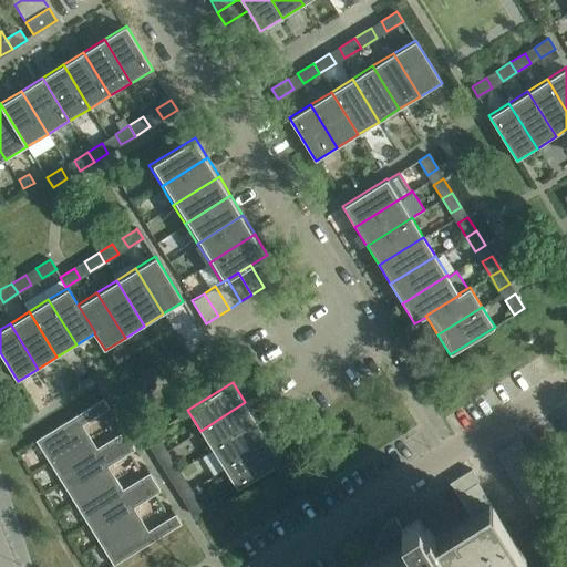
[(35,440),(49,461),(90,435),(82,424),(110,408),(103,398),(35,440)]
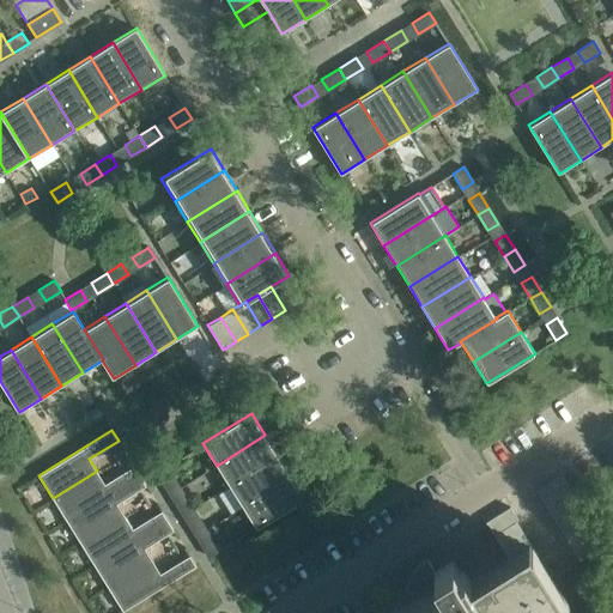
[(278,456),(265,435),(217,466),(229,486),(278,456)]
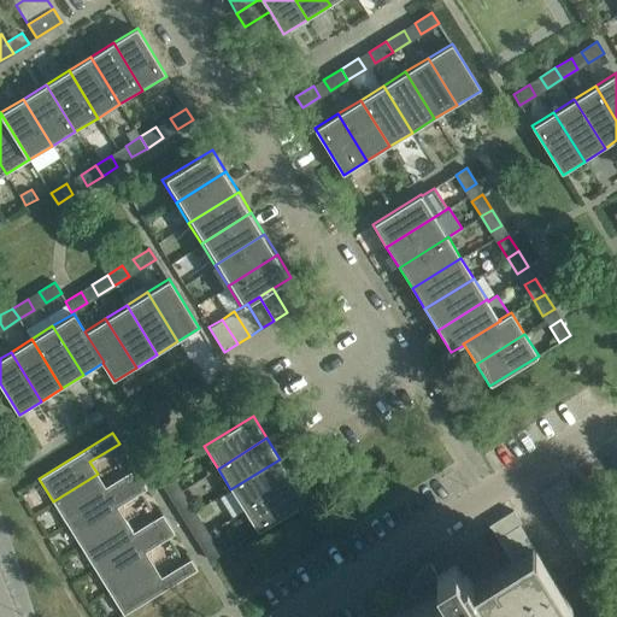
[(230,489),(244,510),(293,480),(280,459),(230,489)]
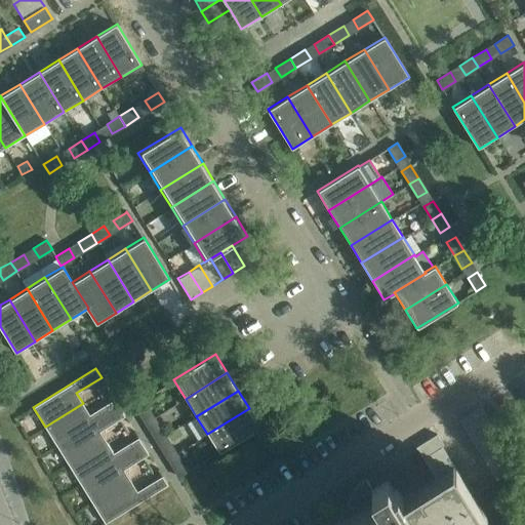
[(89,414),(83,403),(45,427),(57,446),(120,407),(115,399),(89,414)]
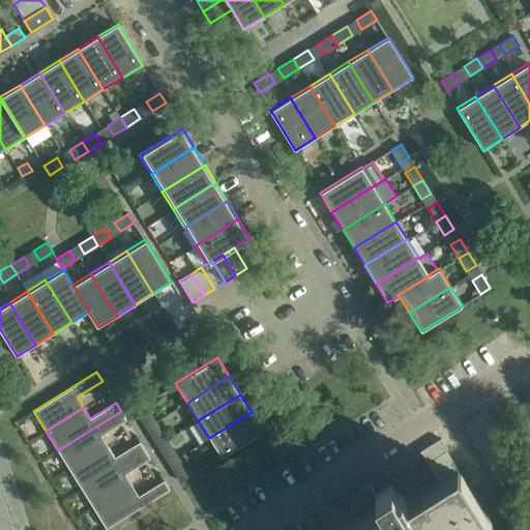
[(145,404),(136,409),(144,422),(153,417),(145,404)]
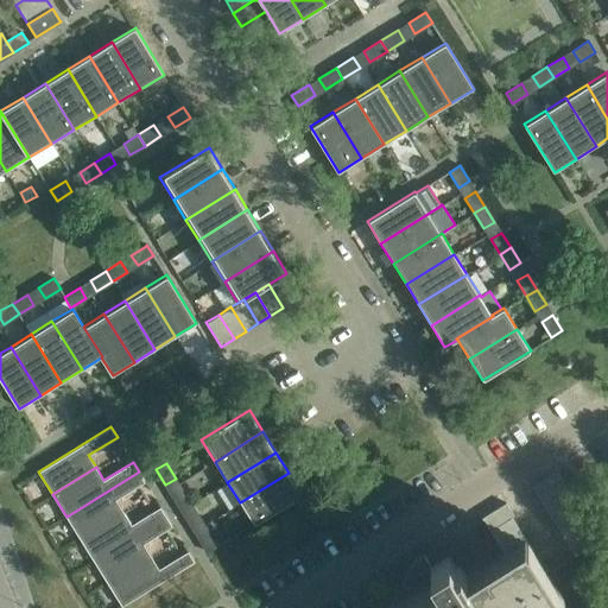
[(67,517),(81,539),(124,512),(116,500),(145,482),(139,472),(67,517)]
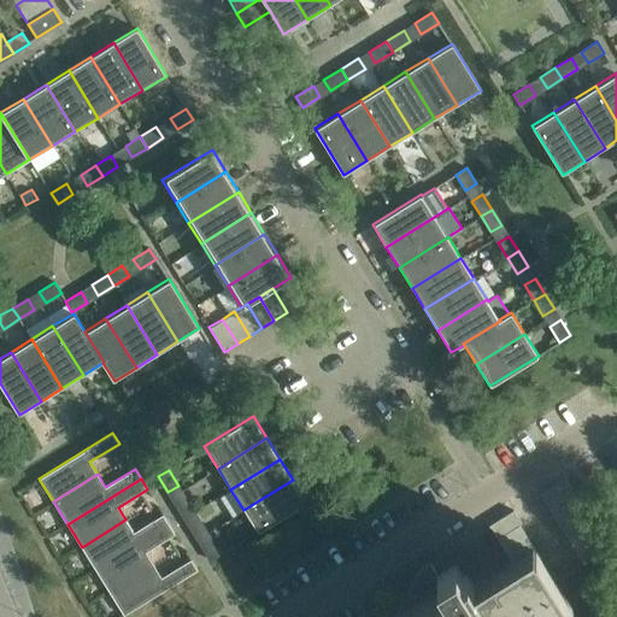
[(306,501),(293,480),(244,510),(258,532),(306,501)]
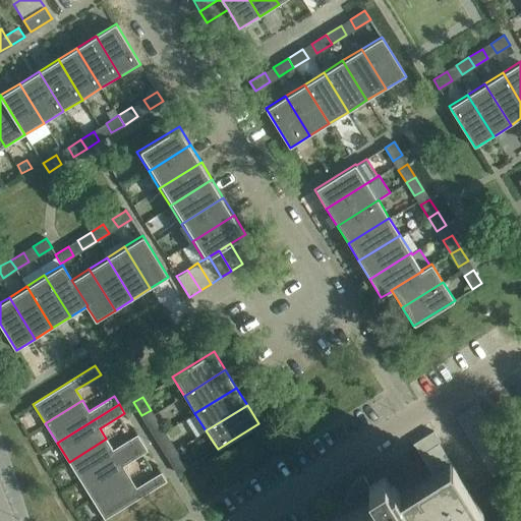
[(488,423),(482,414),(462,426),(468,436),(488,423)]
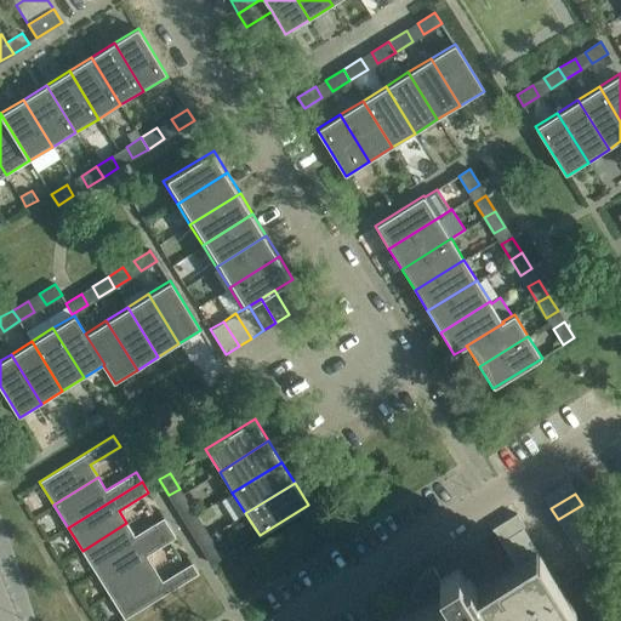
[(175,506),(184,522),(195,514),(186,500),(175,506)]
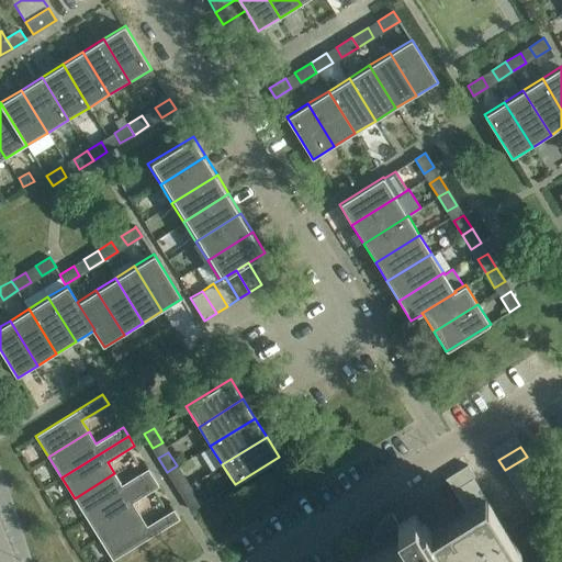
[(535,468),(527,457),(505,470),(512,481),(535,468)]
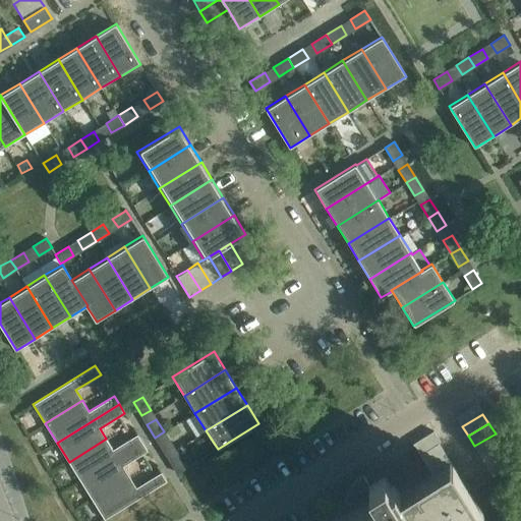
[(419,454),(439,443),(441,441),(433,430),(413,444),(419,454)]
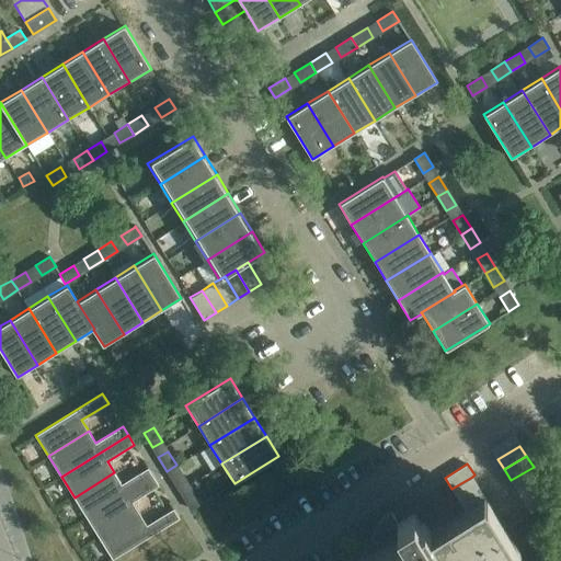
[(176,465),(167,471),(175,485),(185,479),(176,465)]
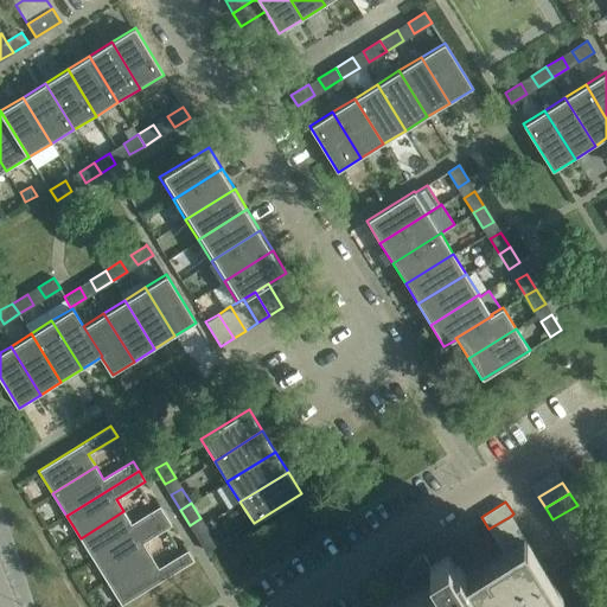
[(553,519),(560,531),(585,517),(577,505),(553,519)]
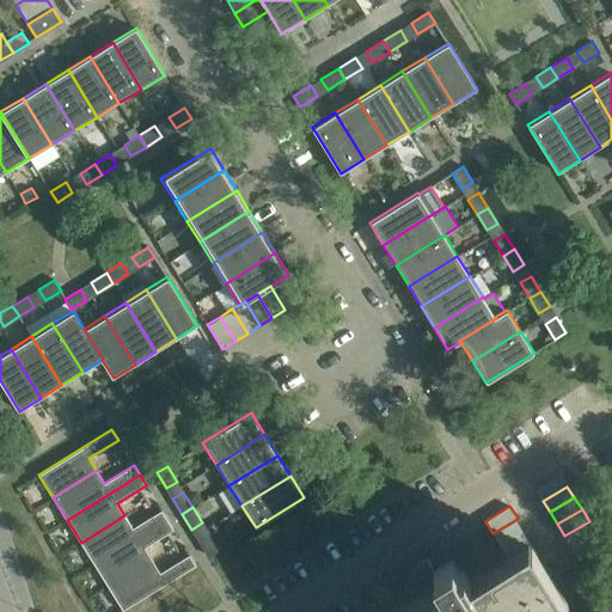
[(133,528),(124,515),(81,543),(95,565),(167,520),(161,510),(133,528)]
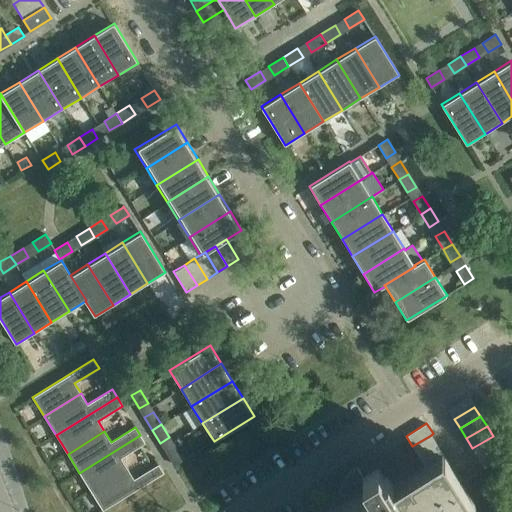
[(79,473),(91,491),(128,469),(121,458),(145,443),(140,435),(79,473)]
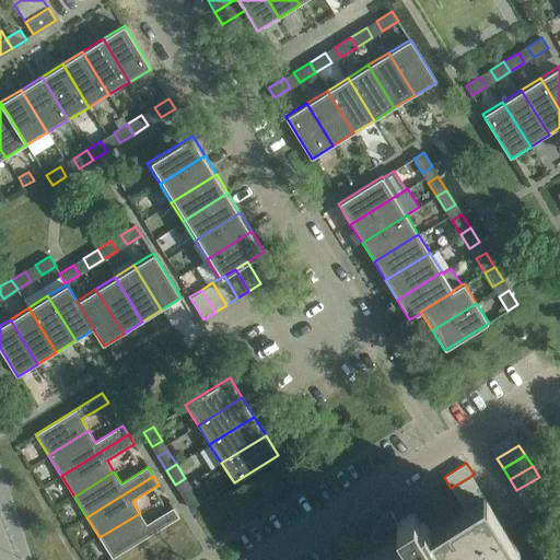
[(451,488),(457,499),(478,486),(471,476),(451,488)]
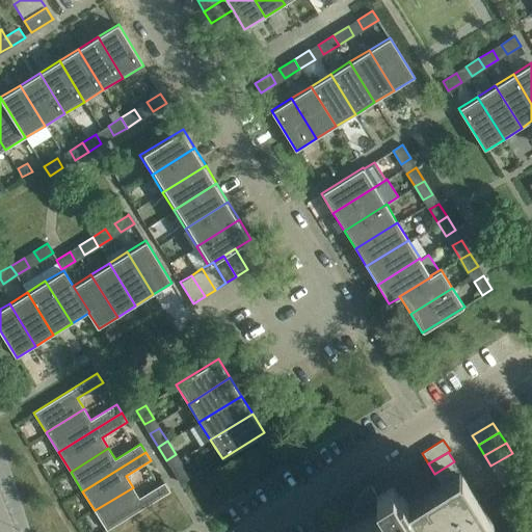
[(519,463),(512,453),(490,466),(497,476),(519,463)]
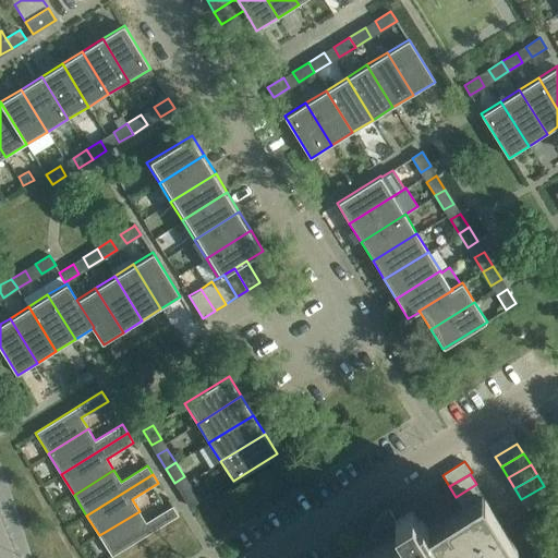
[(483,495),(476,484),(456,497),(462,507),(462,508),(483,495)]
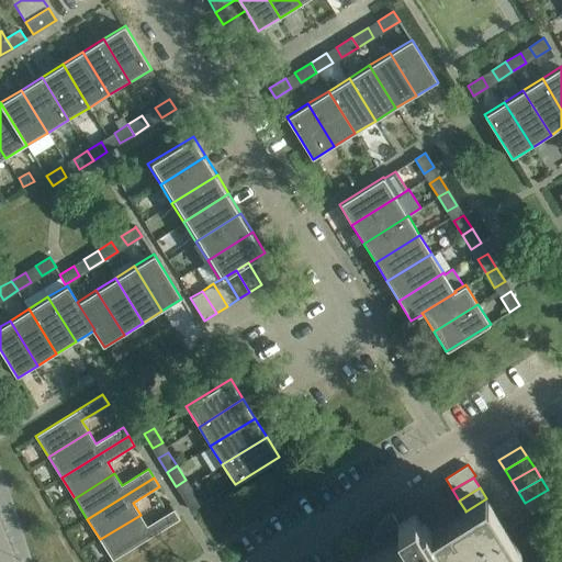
[(192,490),(182,496),(191,510),(201,504),(192,490)]
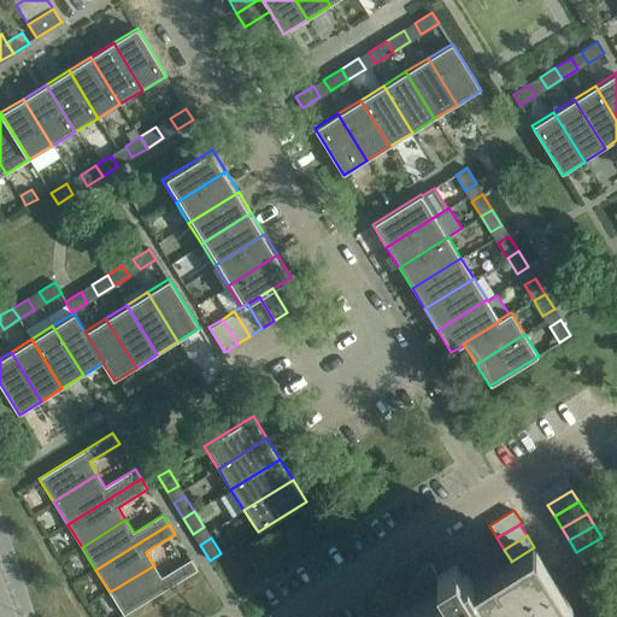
[(576,552),(583,563),(609,548),(601,538),(576,552)]
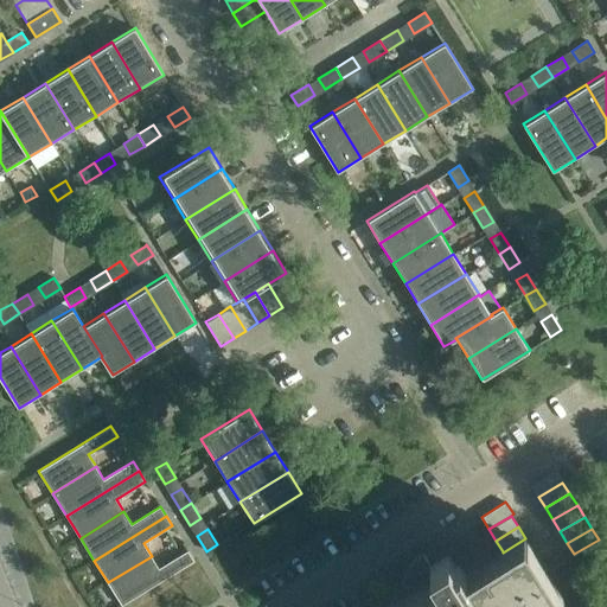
[(555,606),(564,601),(525,538),(503,553),(503,551),(466,575),(460,564),(455,567),(448,555),(413,577),(419,587),(387,606),(555,606)]
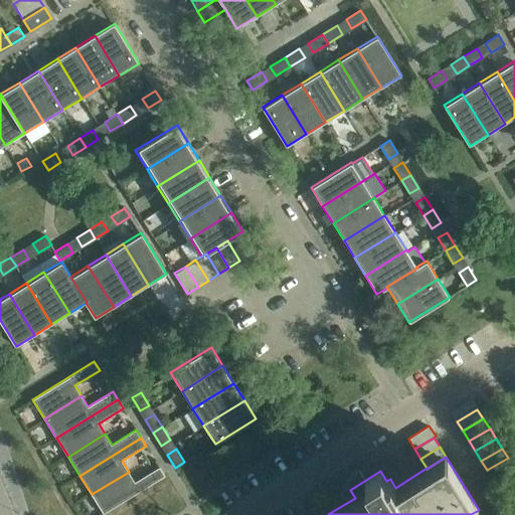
[(135,482),(129,472),(92,494),(104,513),(165,476),(159,467),(135,482)]
